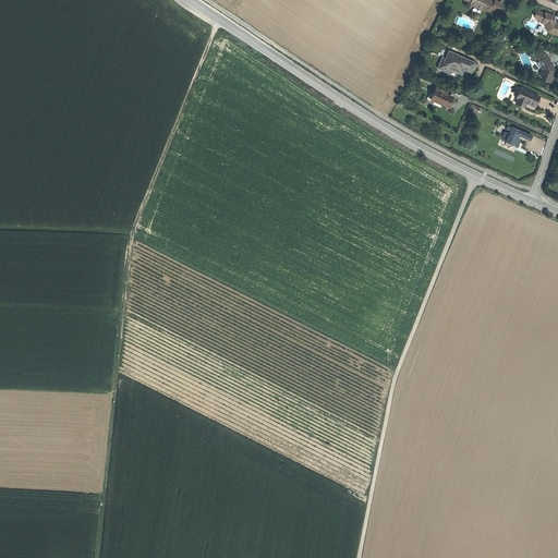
[(464,0),(471,2),(470,4),(483,10),(483,8),(490,11),(492,8),(499,11),(500,8),(501,3),(495,0),(494,2),(487,0),(464,0)]
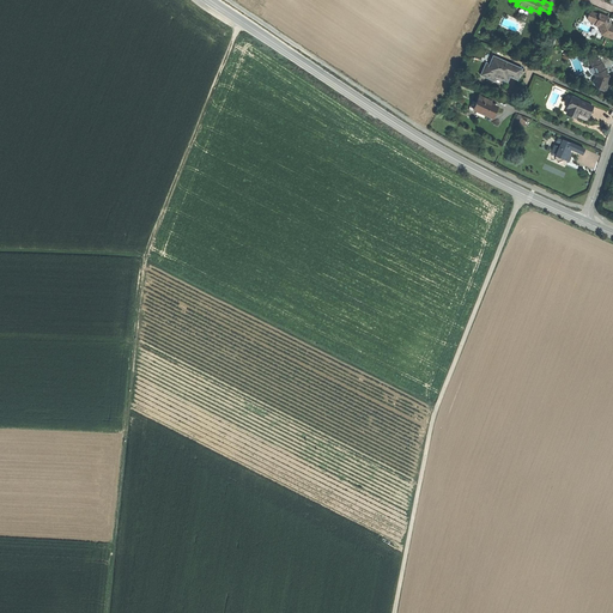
[(612,35),(612,25),(611,25),(608,17),(600,13),(599,16),(592,12),(590,13),(589,13),(587,18),(588,20),(595,23),(595,25),(599,26),(601,34),(612,38),(612,35)]
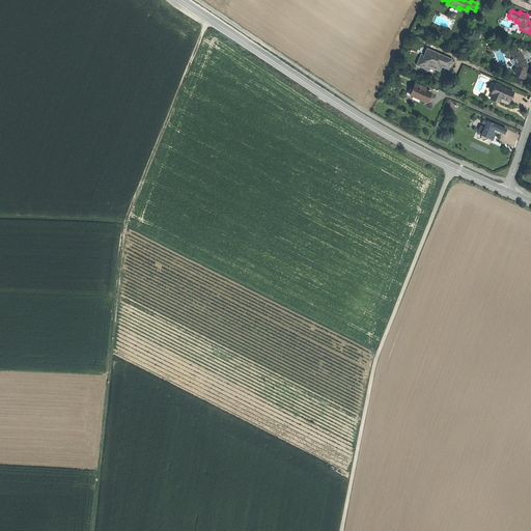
[(530,51),(519,47),(516,50),(521,52),(522,54),(523,54),(525,58),(528,57),(529,58),(530,53),(530,51)]
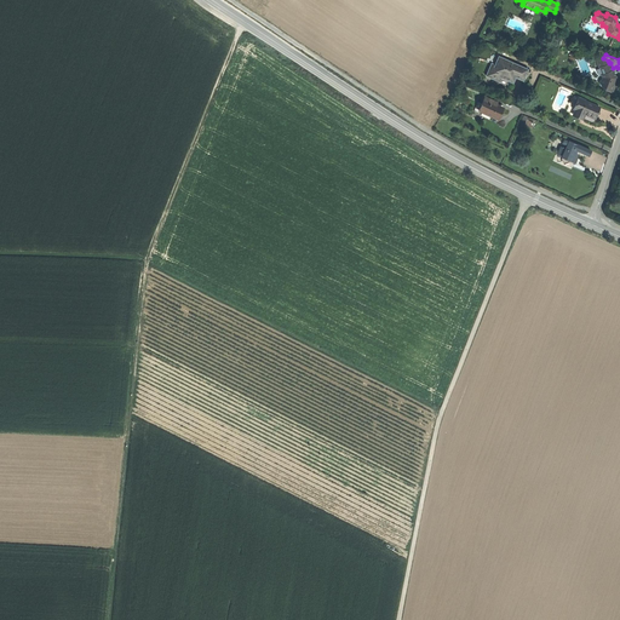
[(527,69),(499,57),(495,65),(492,64),(487,75),(499,81),(501,78),(512,82),(515,76),(523,80),(526,75),(527,69)]
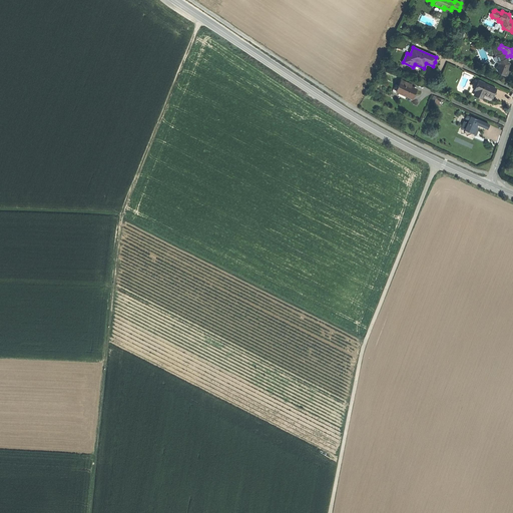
[(508,73),(509,70),(508,67),(510,64),(509,63),(508,62),(507,60),(508,59),(507,56),(505,52),(504,52),(503,50),(499,48),(498,48),(495,49),(494,51),(496,56),(497,56),(499,61),(498,62),(498,64),(497,68),(498,72),(500,72),(500,73),(507,76),(508,73)]
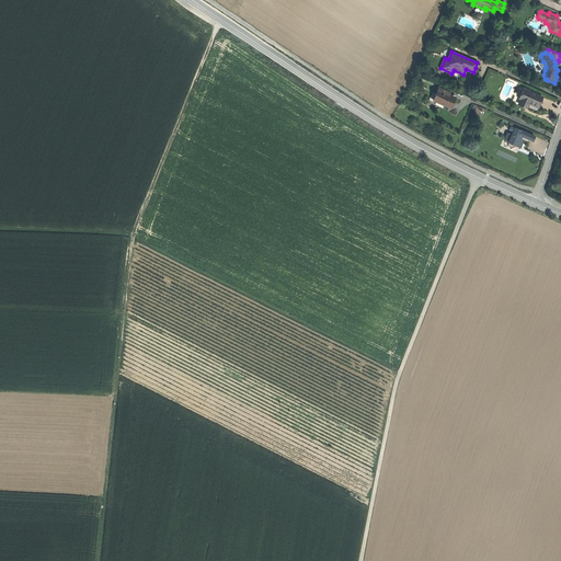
[(449,92),(438,88),(433,100),(450,107),(453,103),(455,98),(448,94),(449,92)]
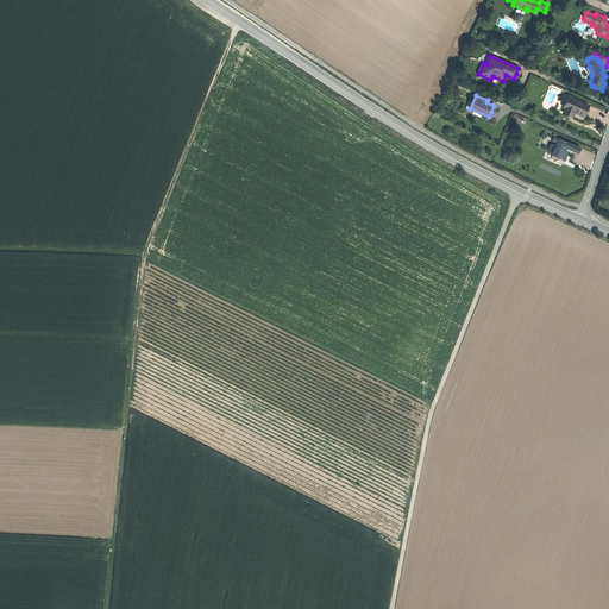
[(589,105),(569,96),(564,107),(565,107),(563,112),(570,115),(572,111),(575,112),(584,117),(586,111),(589,105)]
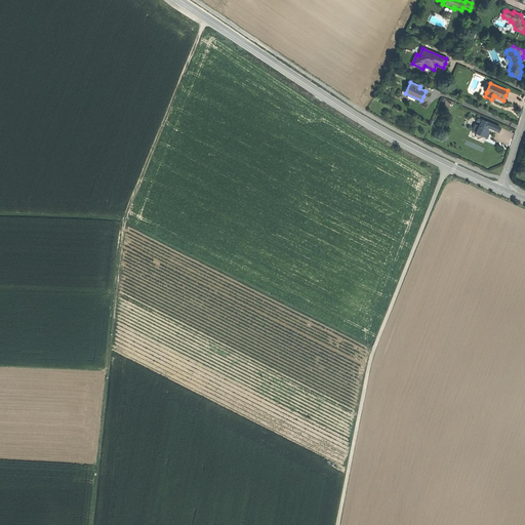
[(498,132),(500,127),(478,118),(476,122),(480,124),(479,126),(475,124),(472,131),(476,133),(478,137),(485,134),(487,135),(488,132),(489,130),(488,130),(489,127),(498,132)]
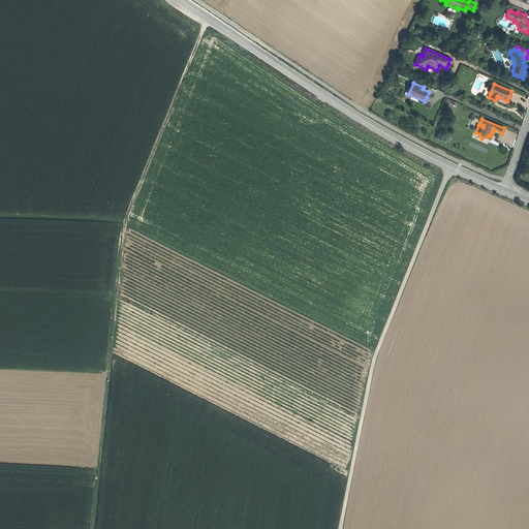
All buildings are outlined.
